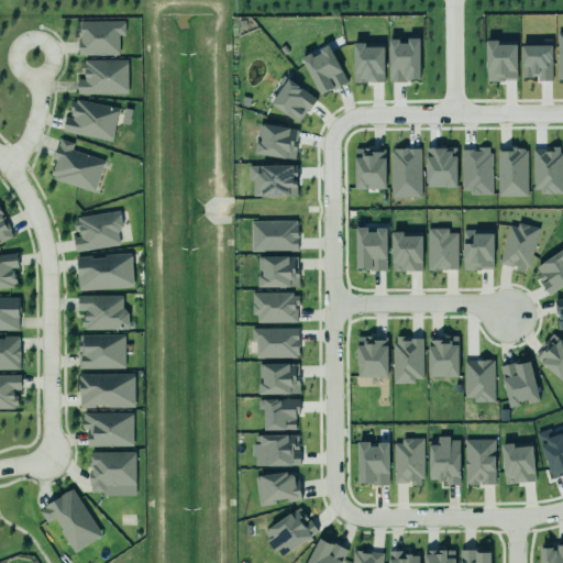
[(125,21),(79,20),(78,55),(119,55),(119,35),(124,35),(125,21)]
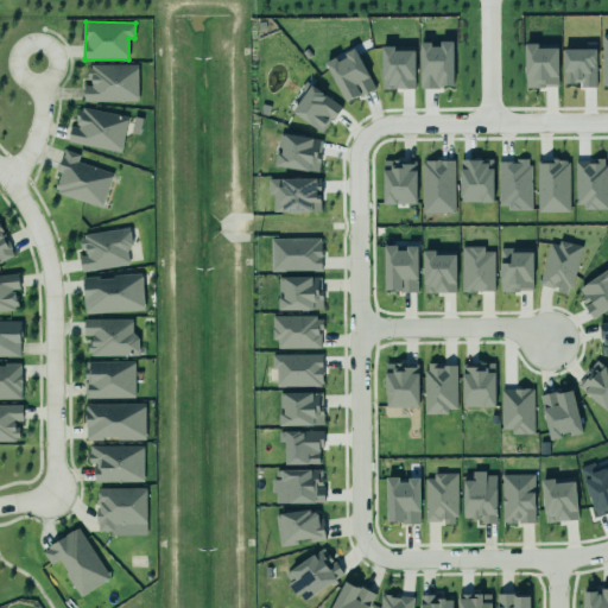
[(454,87),(453,43),(430,43),(430,42),(420,42),(420,88),(454,87)]
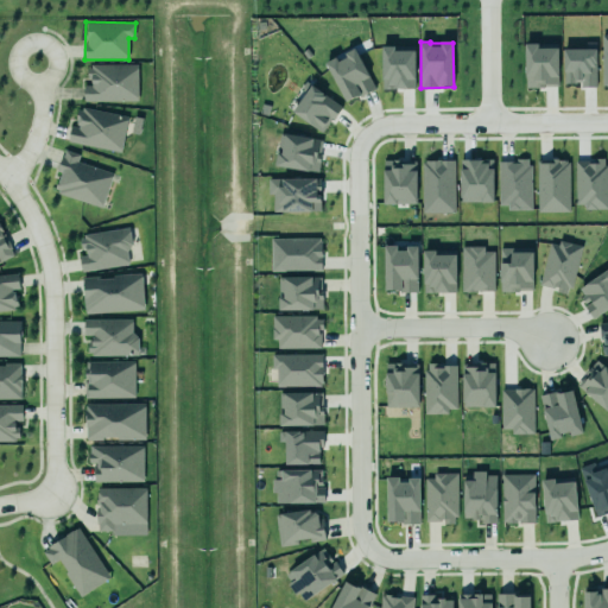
[(539,43),(525,43),(526,88),(558,87),(558,48),(539,49),(539,43)]
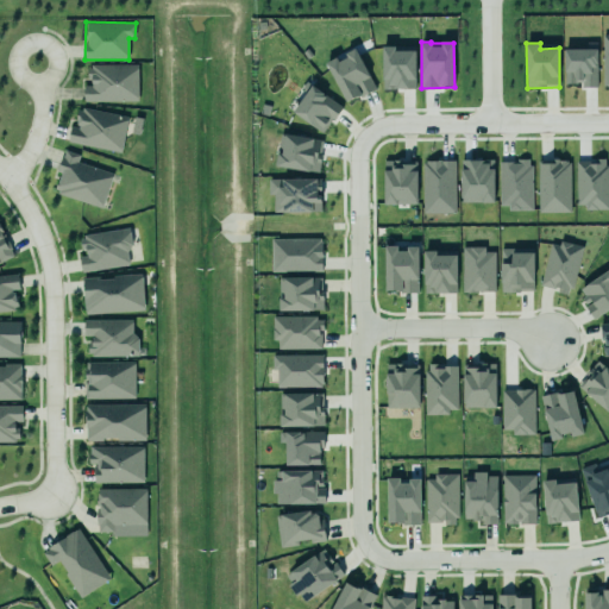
[(375,89),(357,50),(338,58),(338,57),(326,62),(345,102),(375,89)]
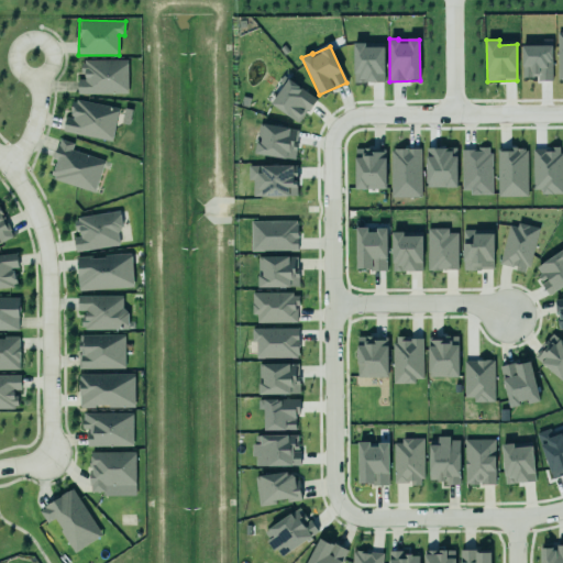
[(78,95),(128,94),(128,59),(81,61),(83,79),(77,79),(78,95)]
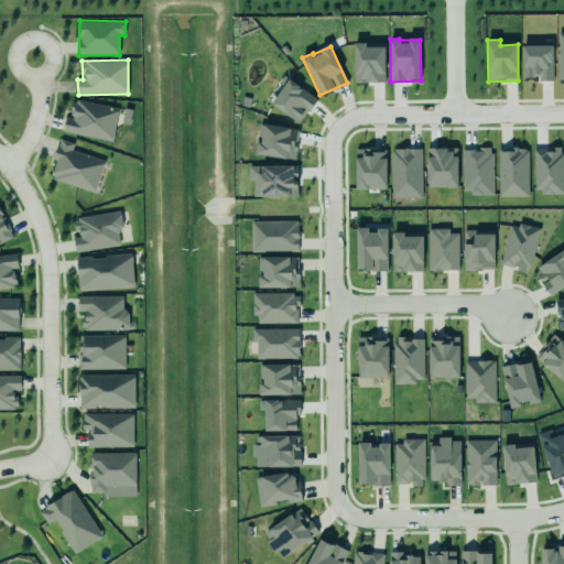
[(271,105),(301,123),(317,97),(288,79),(271,105)]
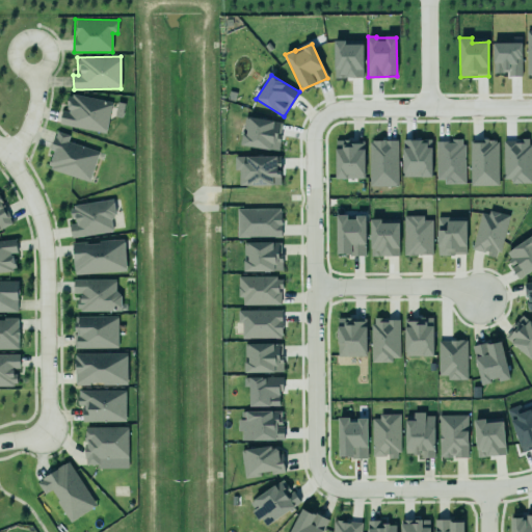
[(70,92),(110,101),(104,132),(58,123),(60,109),(67,110),(68,108),(65,108),(67,104),(64,103),(65,95),(70,96),(70,92)]
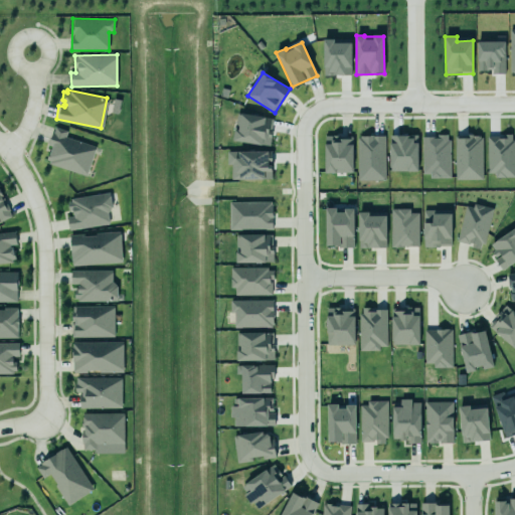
[(270,147),(272,134),(269,134),(272,119),(238,113),(233,140),(270,147)]
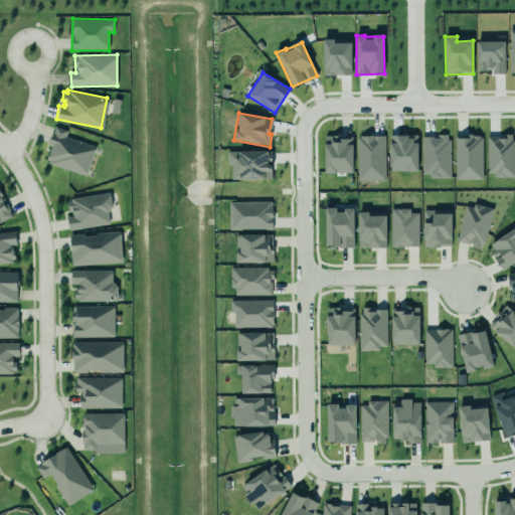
[(46,163),(87,176),(96,147),(65,137),(67,131),(53,127),(48,145),(51,146),(46,163)]
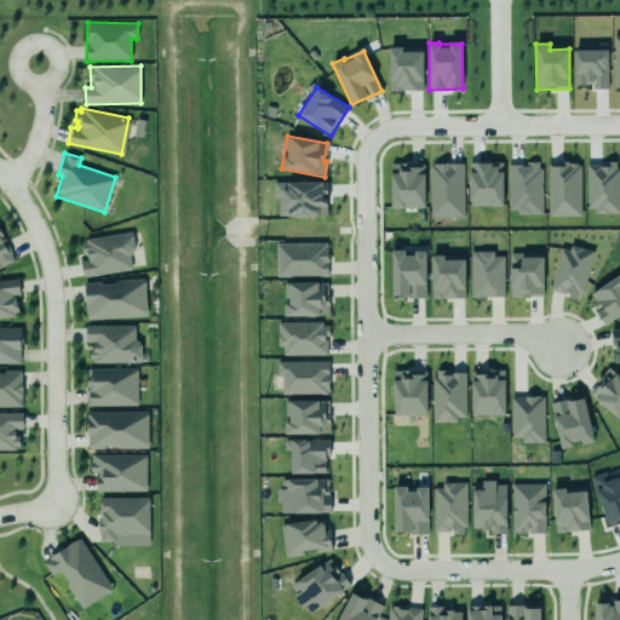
[(470,206),(504,206),(503,162),(469,164),(470,206)]
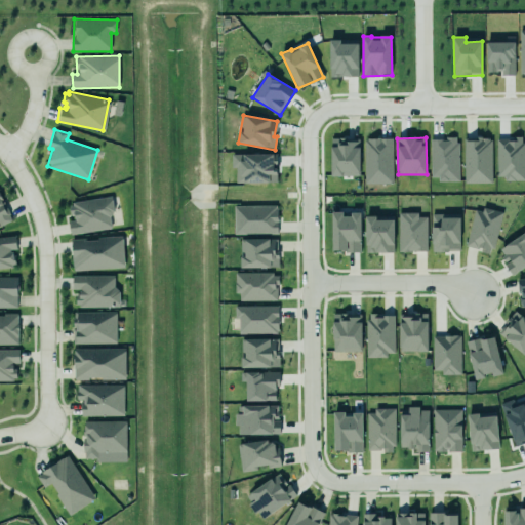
[(359,138),(330,139),(331,176),(360,176),(359,138)]
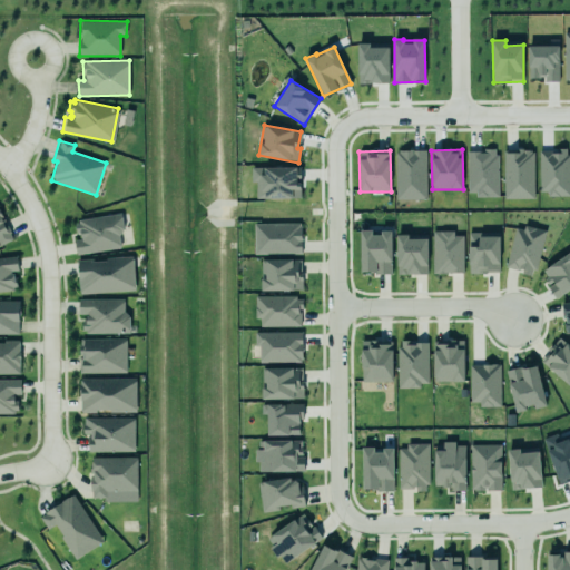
[(425,150),(395,151),(395,199),(426,199),(425,150)]
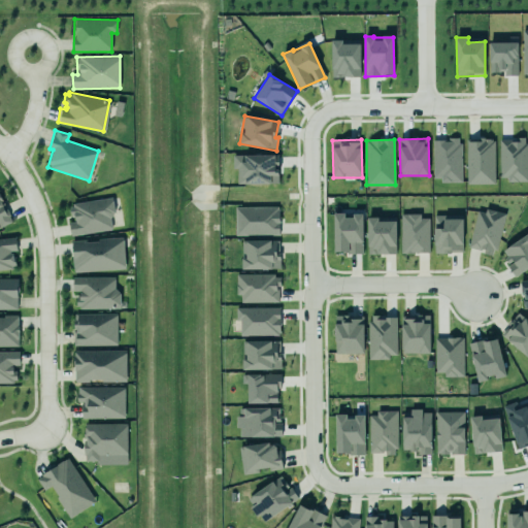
[(462,182),(461,139),(432,139),(433,182),(462,182)]
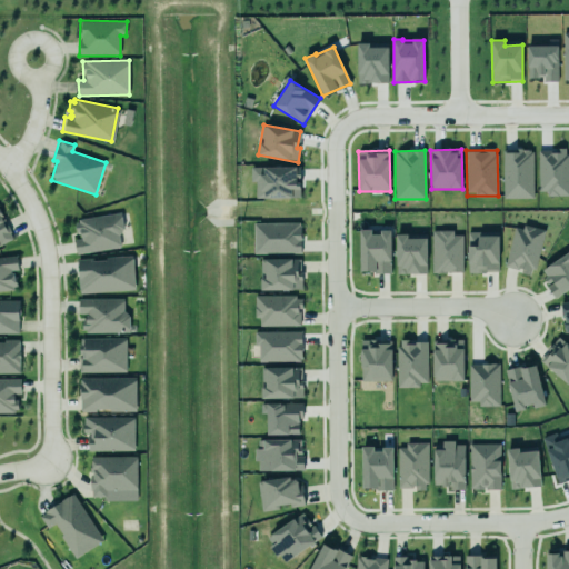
[(503,199),(533,198),(532,151),(502,151),(503,199)]
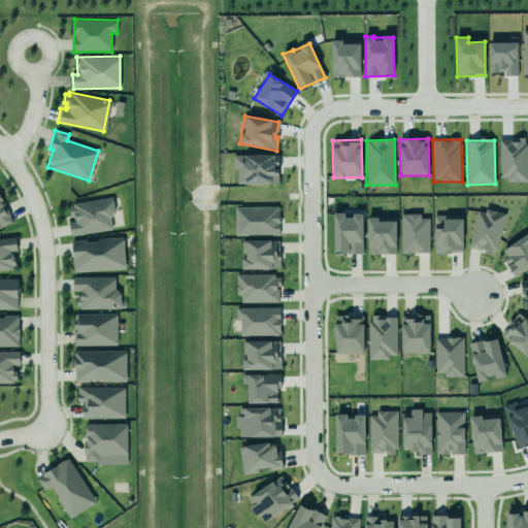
[(277,185),(277,156),(233,155),(233,170),(237,170),(237,184),(277,185)]
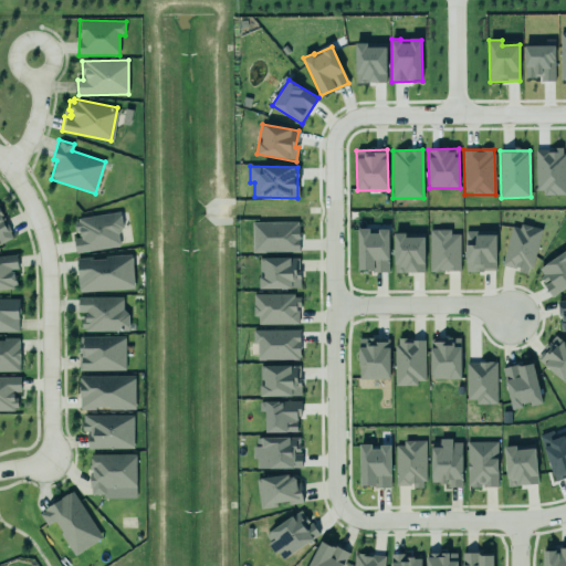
[(0,243),(12,239),(0,210),(0,243)]
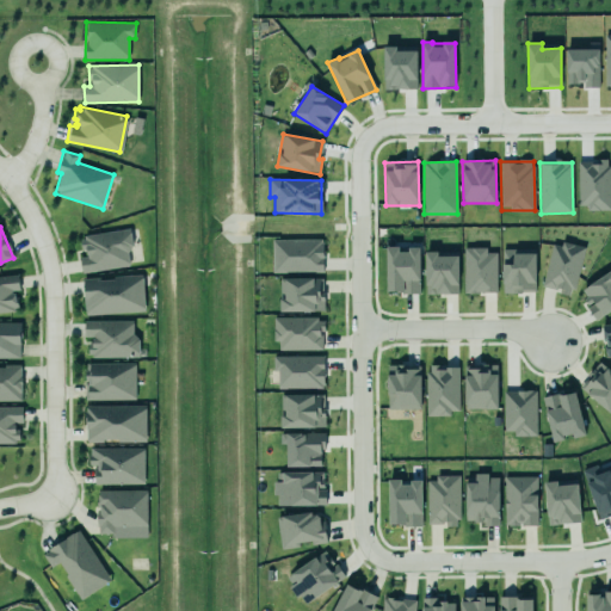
[(85,255),(78,257),(79,264),(80,272),(128,264),(125,252),(131,245),(128,228),(81,235),(82,239),(78,239),(80,250),(84,250),(85,255)]
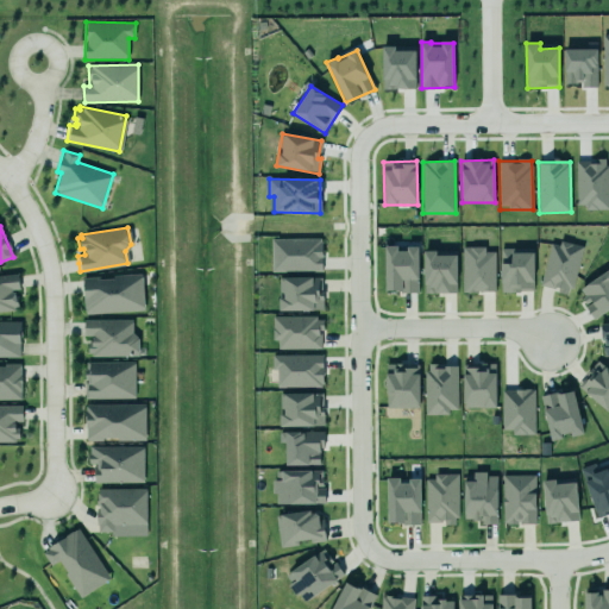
[(271,271),(322,271),(322,238),(271,238),(271,271)]
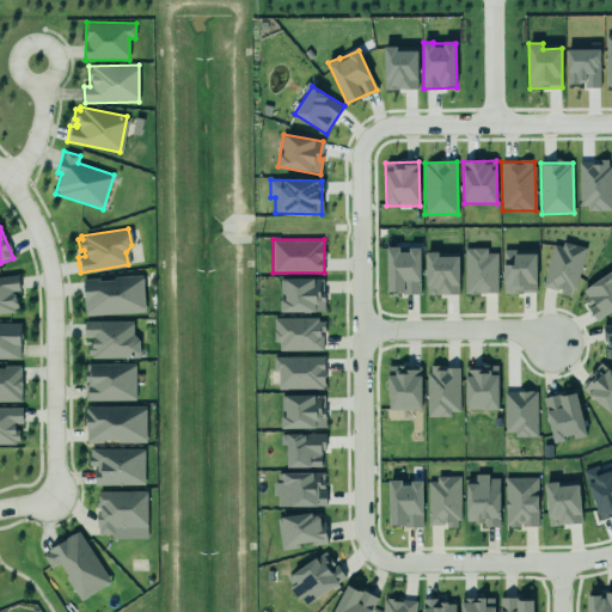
[(585,249),(554,242),(543,288),(574,295),(585,249)]
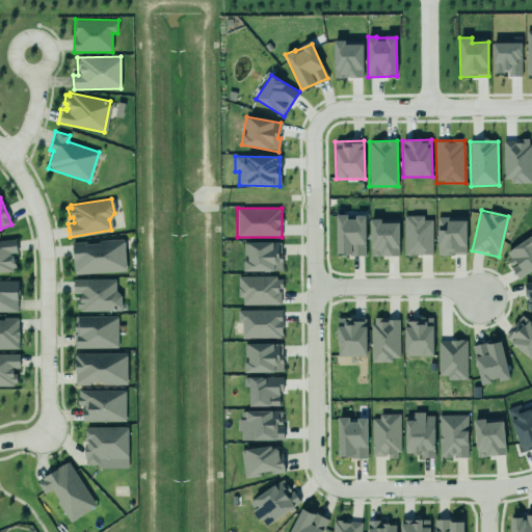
[(365,256),(366,216),(346,216),(346,214),(337,214),(336,255),(365,256)]
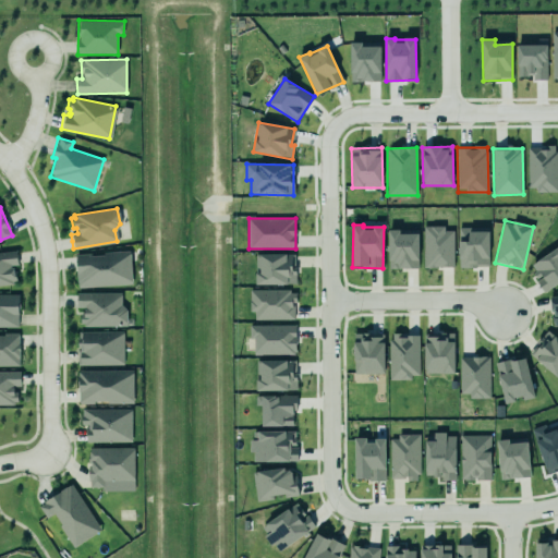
[(453,230),(445,230),(445,227),(423,227),(424,268),(453,267),(453,230)]
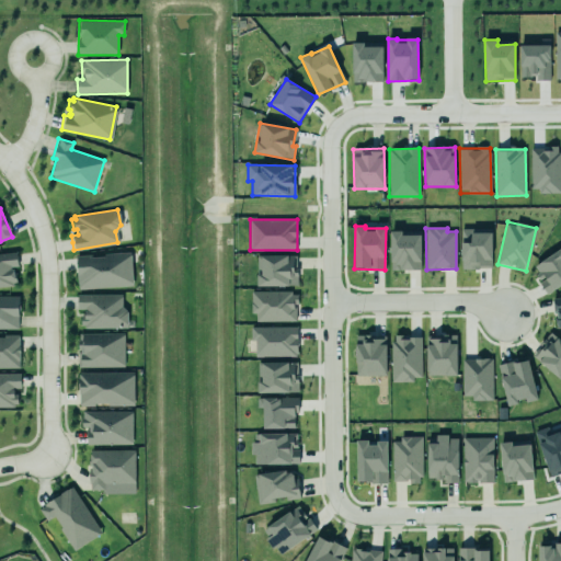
[(491,270),(492,229),(461,228),(460,268),(491,270)]
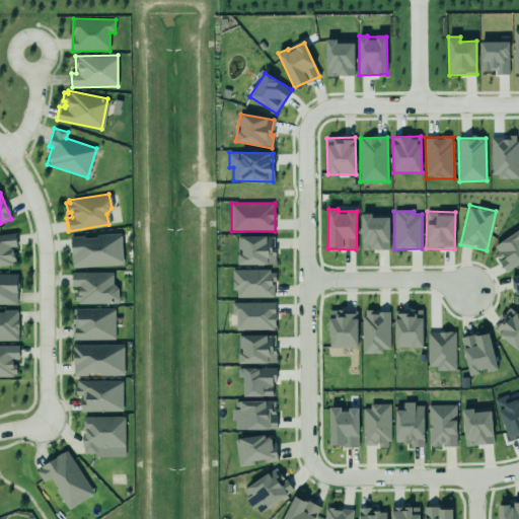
[(362,250),(389,249),(388,213),(361,214),(362,250)]
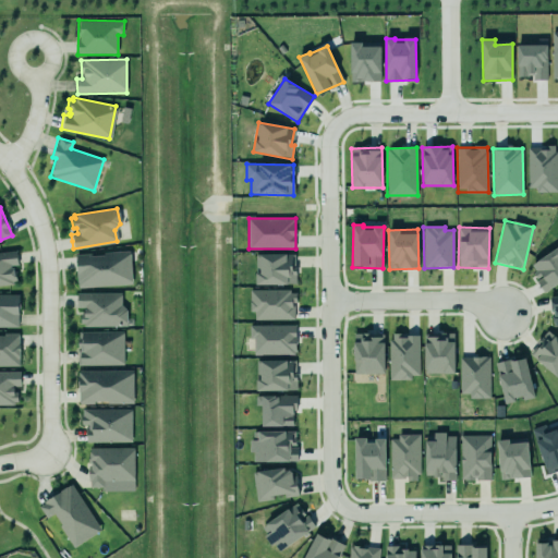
[(530,263),(537,256),(557,242),(557,282),(543,294),(534,280),(536,278),(533,273),(536,269),(530,263)]
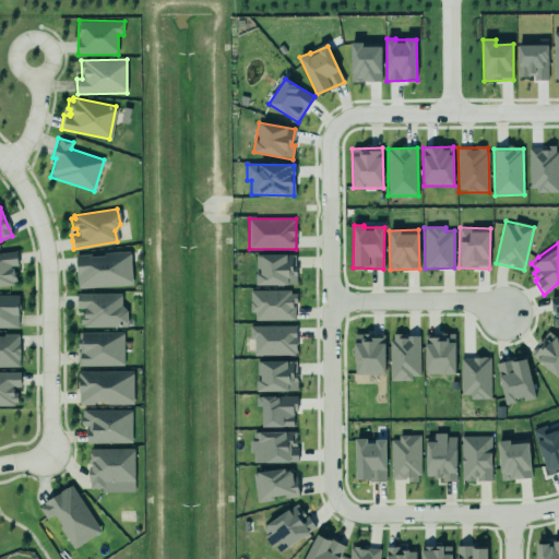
[(0,251),(14,250),(16,264),(9,264),(9,265),(8,266),(12,266),(13,275),(14,275),(15,278),(15,281),(12,281),(12,284),(0,285),(0,251)]
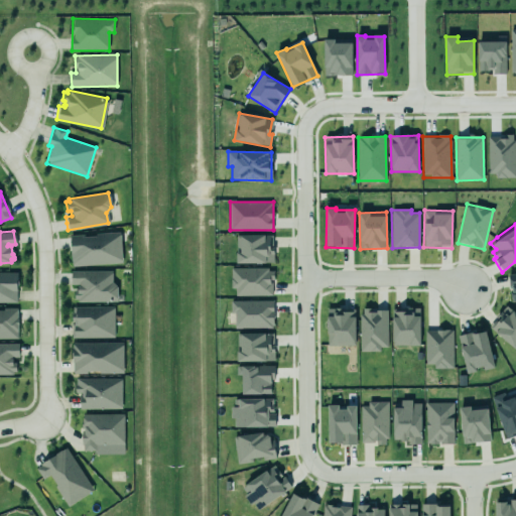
[(71,235),(72,266),(122,264),(121,233),(71,235)]
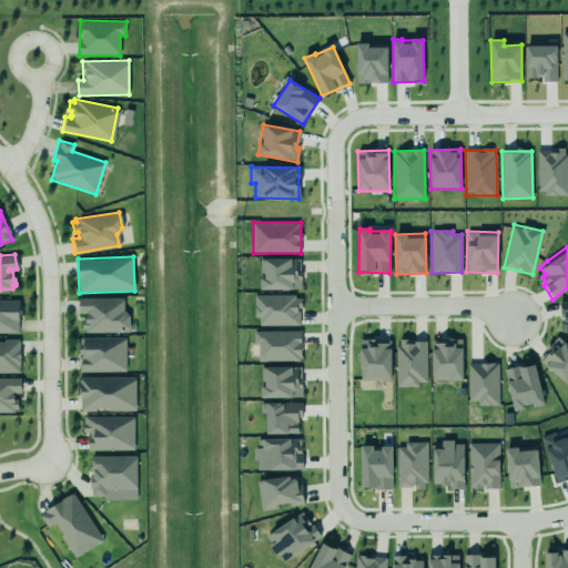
[(260,290),(300,290),(300,259),(260,259),(260,290)]
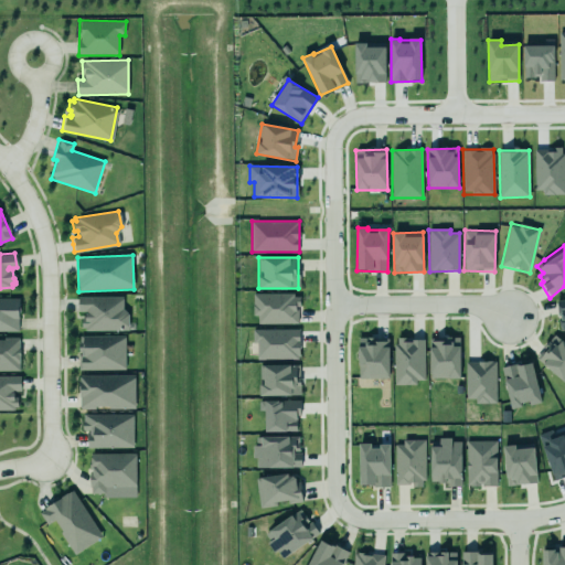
[(255,324),(299,323),(298,294),(254,295),(255,324)]
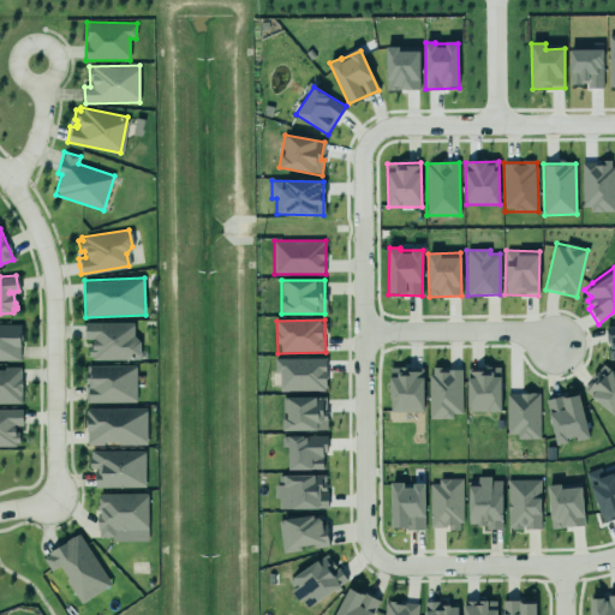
[(83,322),(132,322),(132,334),(138,340),(138,358),(90,359),(90,356),(87,356),(87,345),(91,345),(91,339),(83,339),(83,322)]
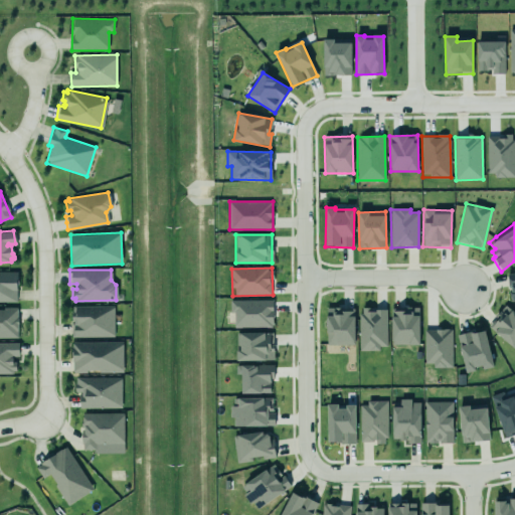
[(0,302),(17,302),(17,272),(0,272),(0,302)]
